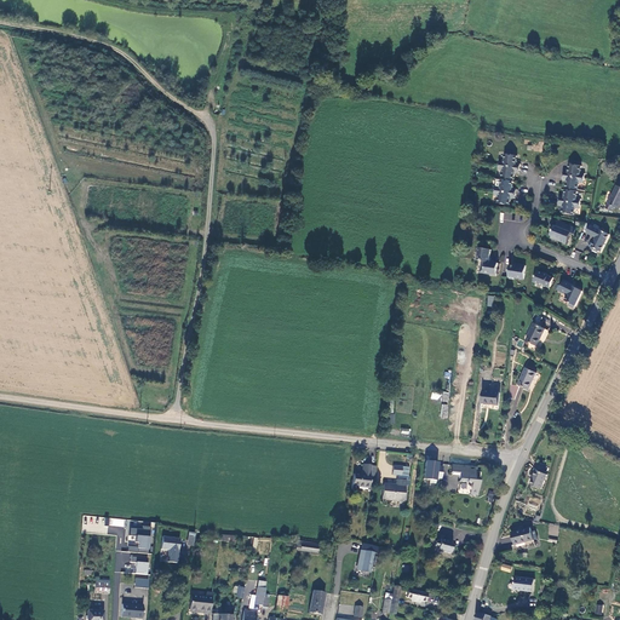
[(520,158),(507,156),(506,162),(501,161),(500,172),(504,173),(503,181),(516,183),(517,174),(521,174),(522,166),(518,165),(520,158)]
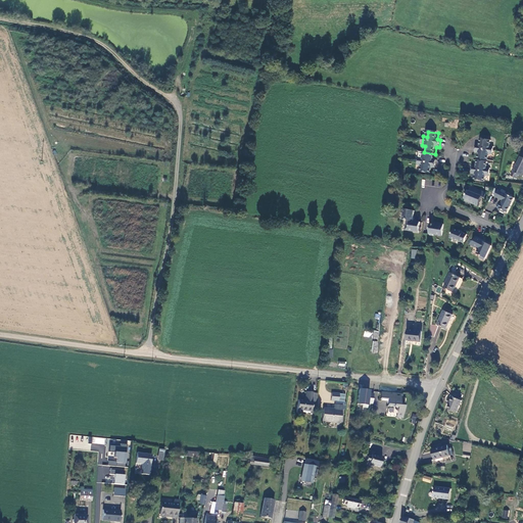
[(491,142),(481,141),(481,146),(477,146),(476,154),(479,154),(478,161),(488,163),(489,156),(493,157),(494,148),(490,148),(491,142)]
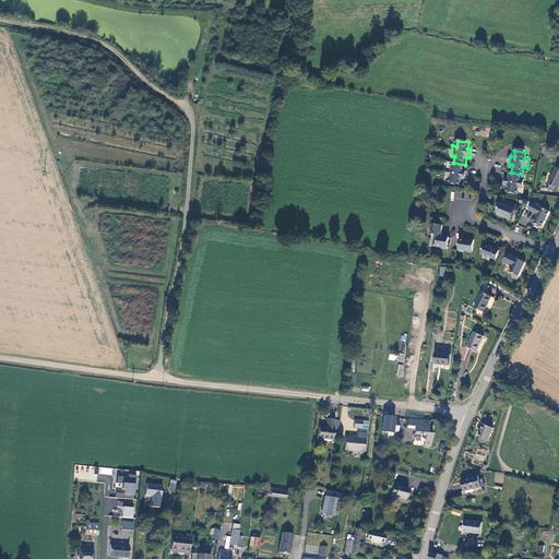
[(465,165),(453,163),(453,168),(449,168),(448,178),(451,179),(450,185),(461,186),(463,180),(466,181),(467,173),(463,171),(465,165)]
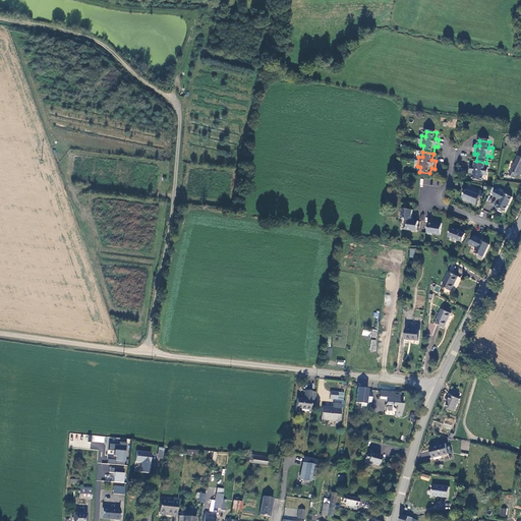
[(520,158),(512,173),(520,177),(520,158)]
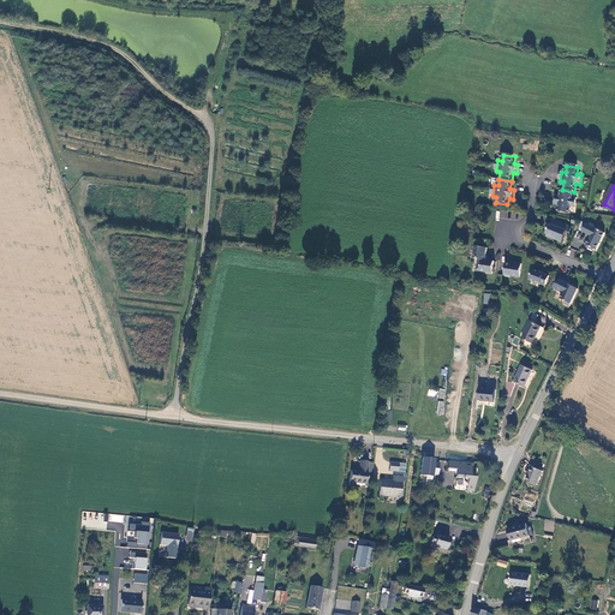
[(574,192),(562,190),(561,197),(557,197),(556,206),(559,207),(559,214),(569,215),(571,209),(575,209),(577,199),(573,199),(574,192)]
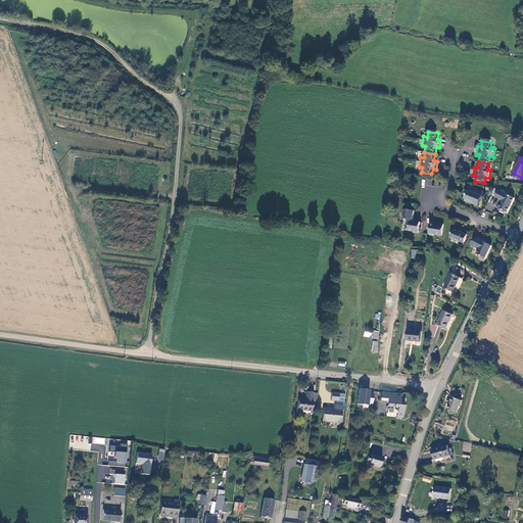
[(469,192),(466,200),(467,200),(467,202),(479,207),(483,198),(485,199),(487,194),(472,189),(470,193),(469,192)]
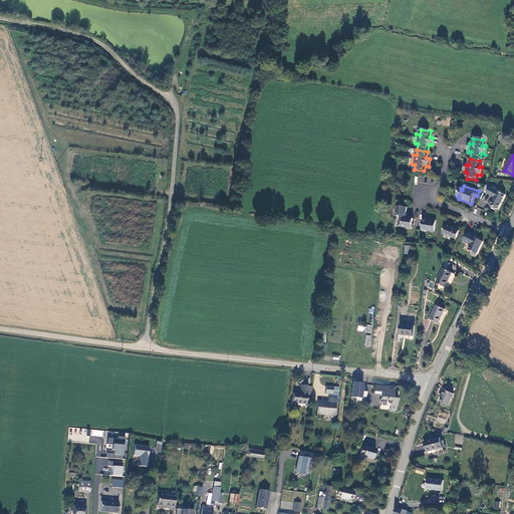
[(493,190),(490,189),(487,195),(495,199),(491,206),(492,207),(492,209),(496,211),(498,210),(499,210),(506,196),(501,194),(502,192),(494,188),(493,190)]
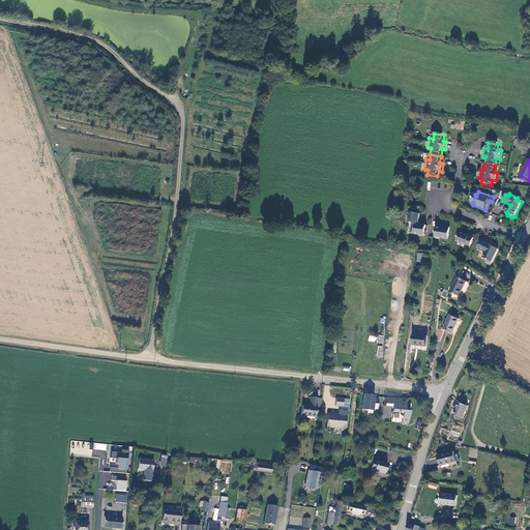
[(420,213),(409,211),(408,223),(415,224),(419,224),(420,213)]
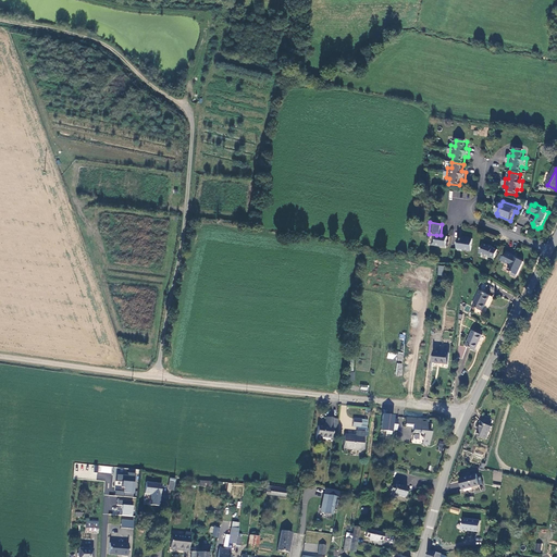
[(447,248),(448,236),(436,235),(435,247),(447,248)]
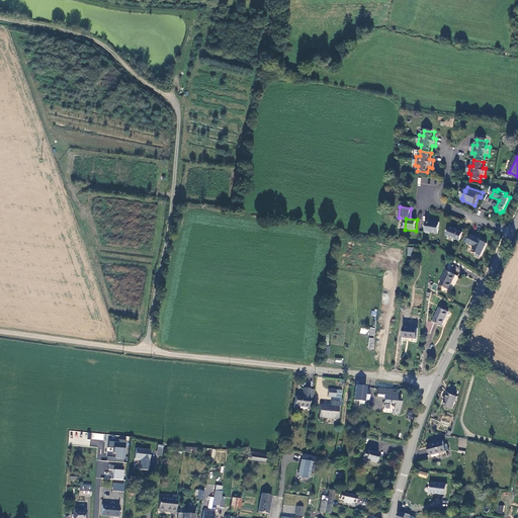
[(434,224),(427,222),(425,232),(426,233),(429,234),(431,233),(438,234),(440,224),(434,223),(434,224)]
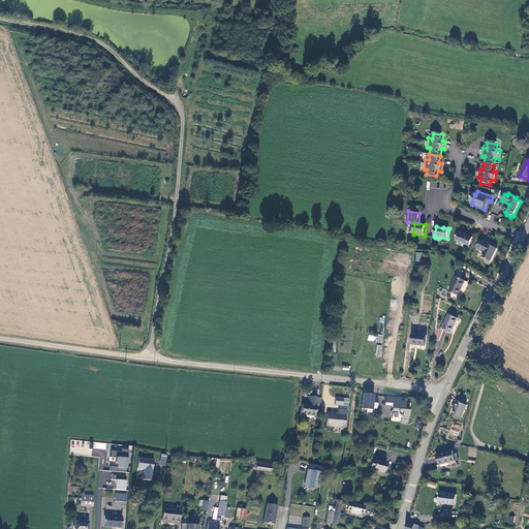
[(461,231),(457,242),(470,247),(474,237),(461,231)]
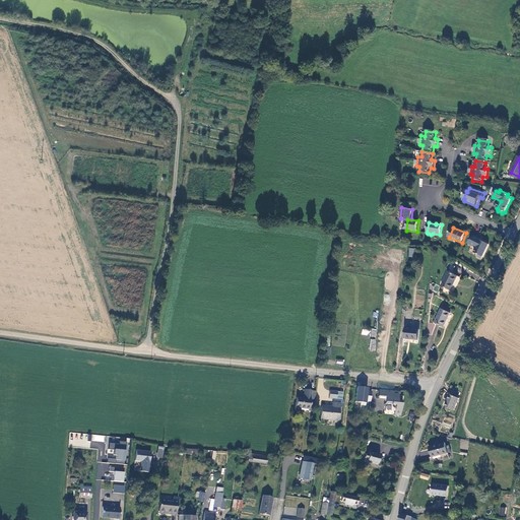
[(480,240),(474,236),(469,245),(476,248),(474,253),(478,255),(477,258),(481,259),(489,245),(479,241),(480,240)]
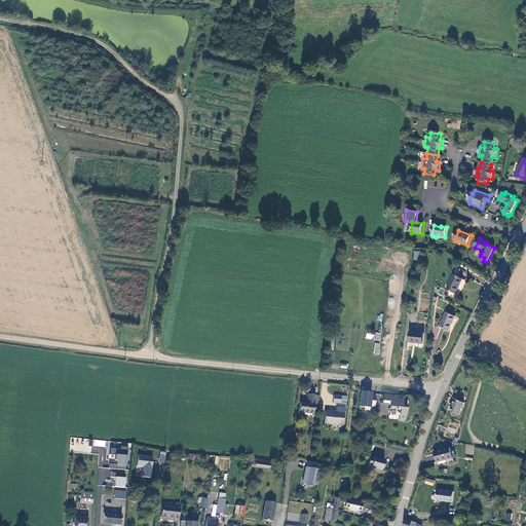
[(454,274),(447,289),(456,294),(459,288),(462,289),(466,280),(454,274)]
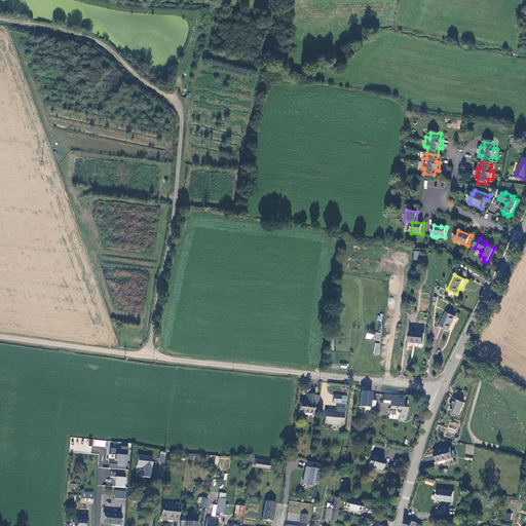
[(448,314),(442,328),(452,332),(458,318),(448,314)]
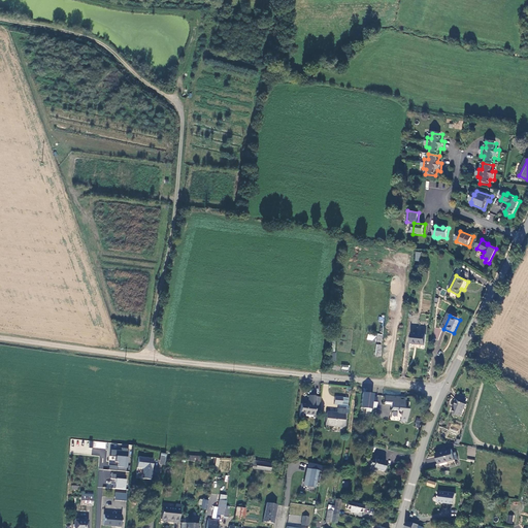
[(427,337),(414,335),(413,345),(426,348),(427,337)]
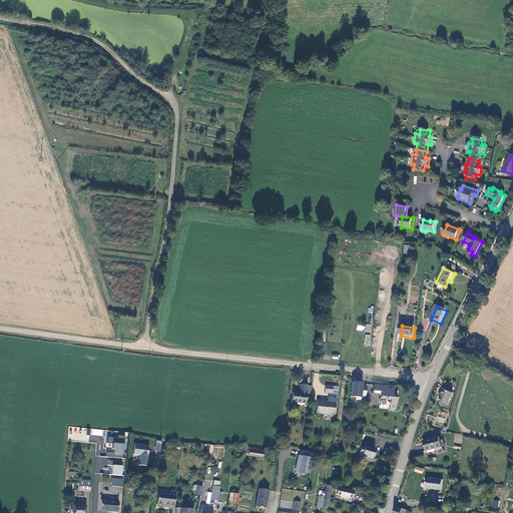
[(317,350),(326,352),(328,340),(318,339),(317,350)]
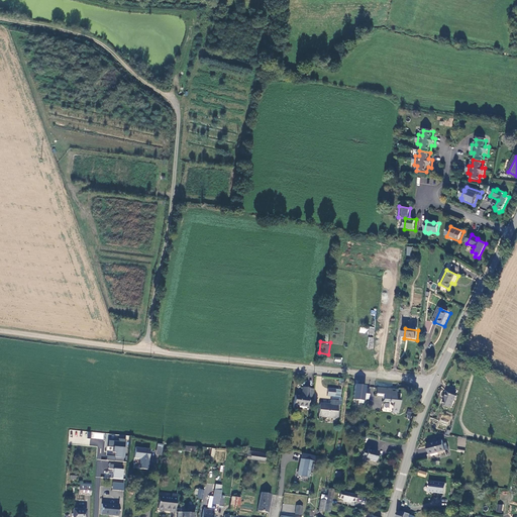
[(370,393),(367,393),(368,385),(355,383),(353,399),(358,400),(358,402),(364,403),(365,399),(369,399),(370,393)]
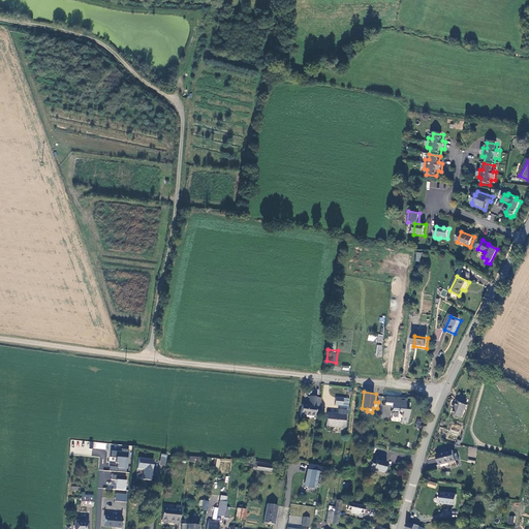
[(404,398),(384,397),(383,403),(391,403),(391,410),(397,411),(397,410),(401,411),(400,421),(406,422),(408,406),(404,406),(404,398)]
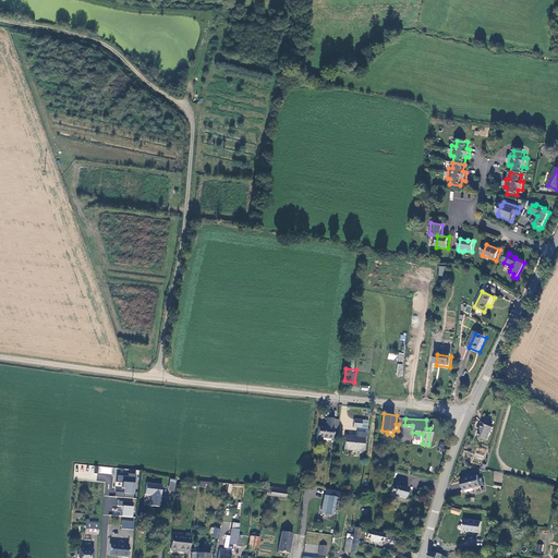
[(315,440),(329,443),(332,427),(332,422),(334,422),(325,421),(324,431),(317,429),(315,440)]
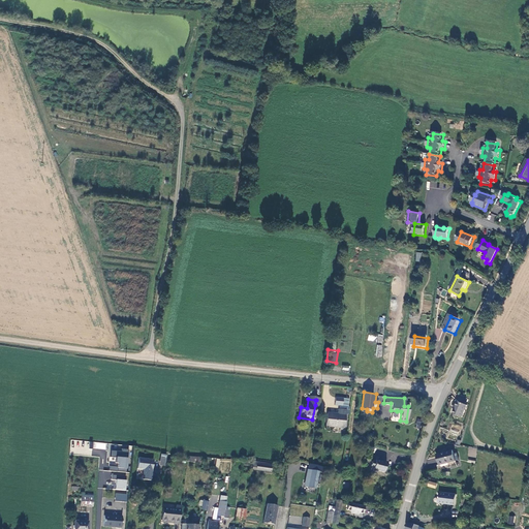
[(346,402),(333,400),(332,408),(345,409),(346,402)]
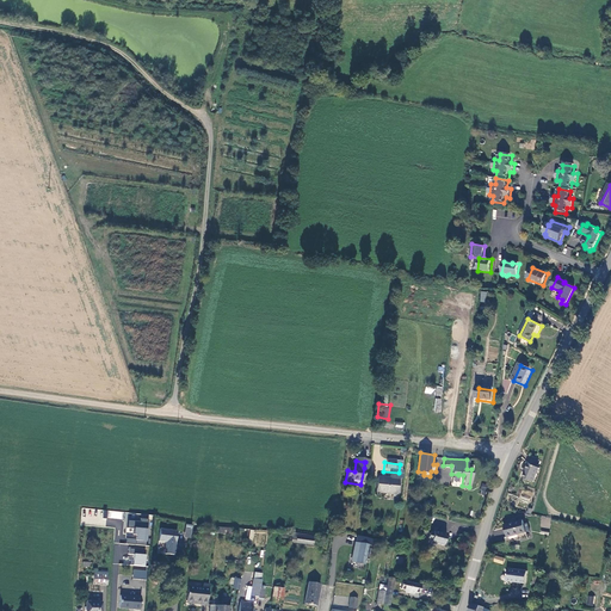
[(542,470),(531,464),(524,477),(535,483),(542,470)]
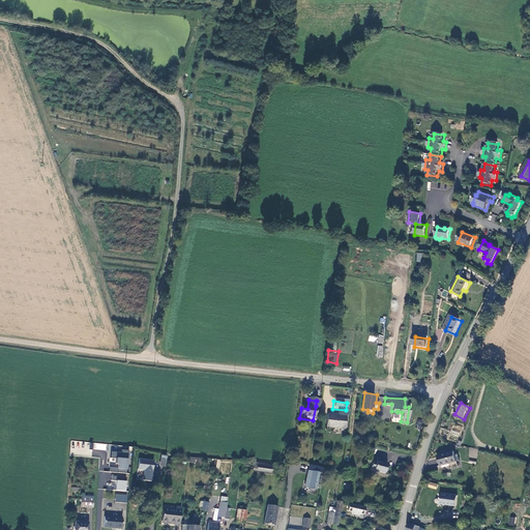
[(329,431),(330,428),(343,430),(345,414),(340,413),(340,418),(327,416),(325,431),(329,431)]
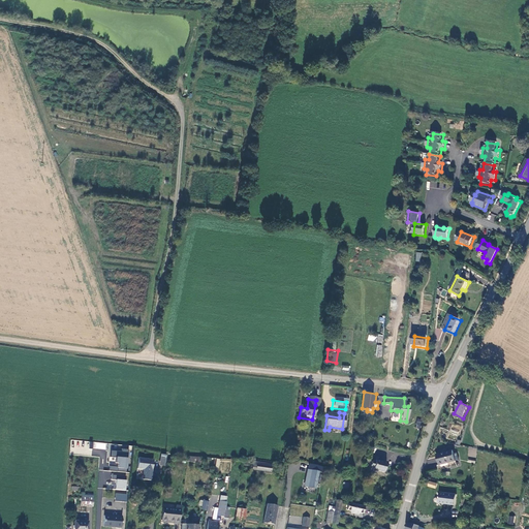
[(109,444),(109,471),(129,471),(130,448),(118,448),(118,444),(109,444)]
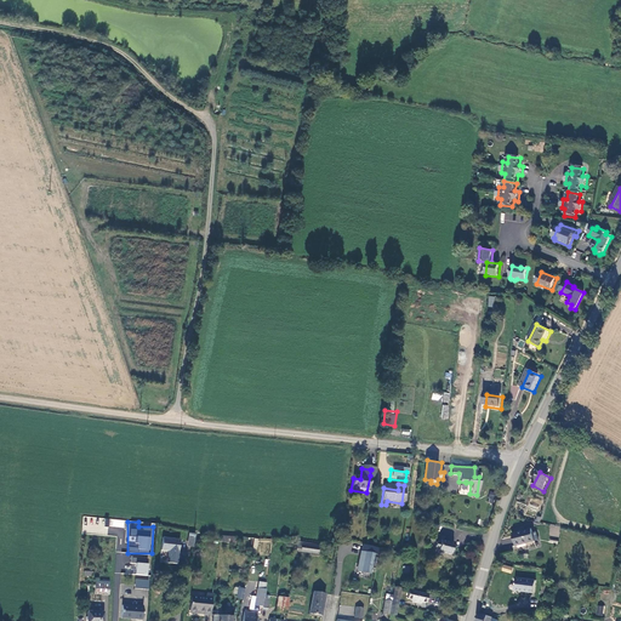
[(512,534),(516,547),(534,542),(530,530),(512,534)]
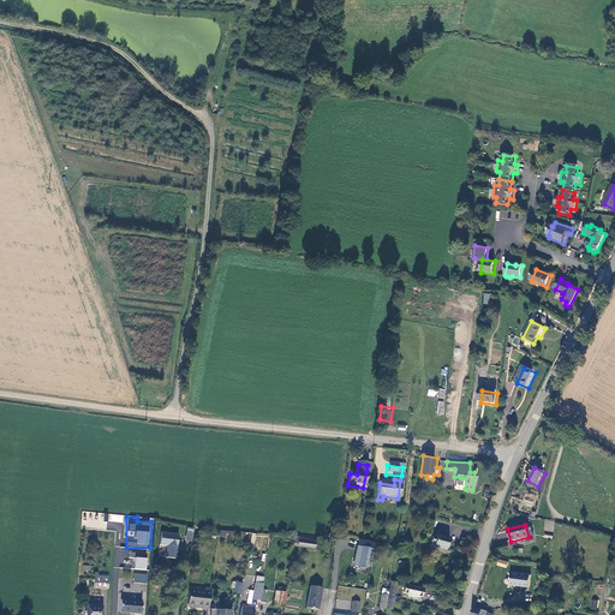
[(433,538),(435,536),(428,533),(424,547),(429,548),(431,542),(433,538)]
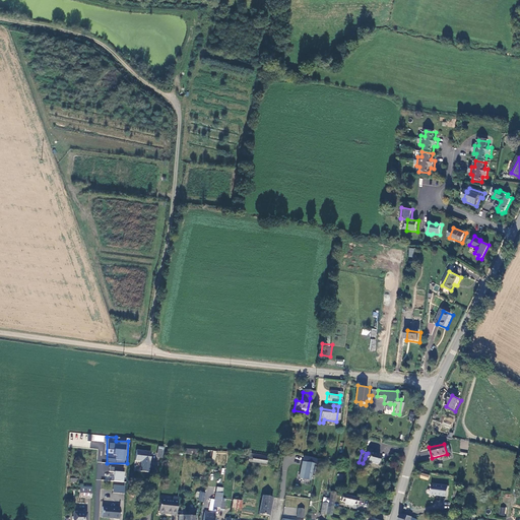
[(136,452),(135,462),(142,463),(141,472),(148,473),(151,453),(136,452)]
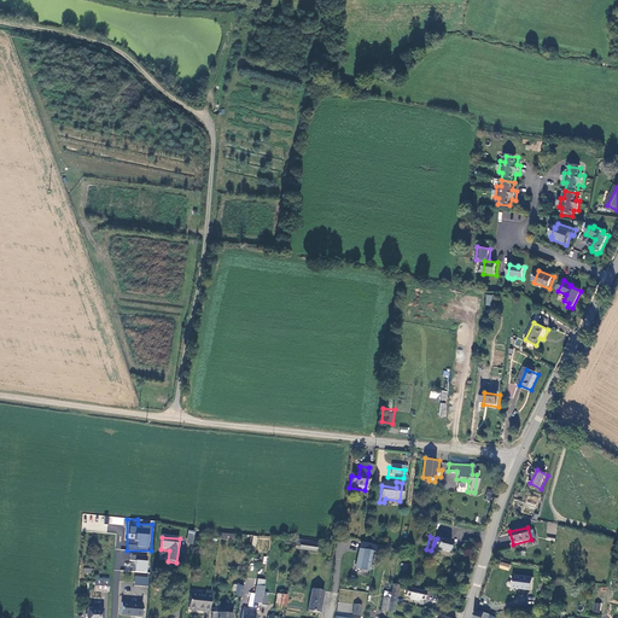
[(449,553),(453,540),(448,538),(447,540),(439,537),(439,538),(437,538),(435,541),(433,544),(435,547),(437,548),(436,551),(441,552),(443,551),(449,553)]
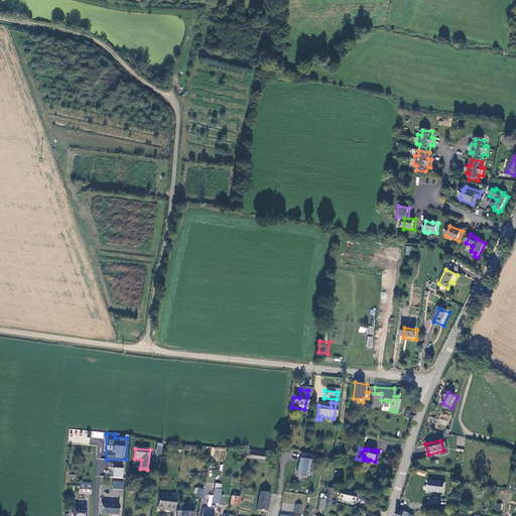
[(307,478),(310,460),(299,458),(296,476),(307,478)]
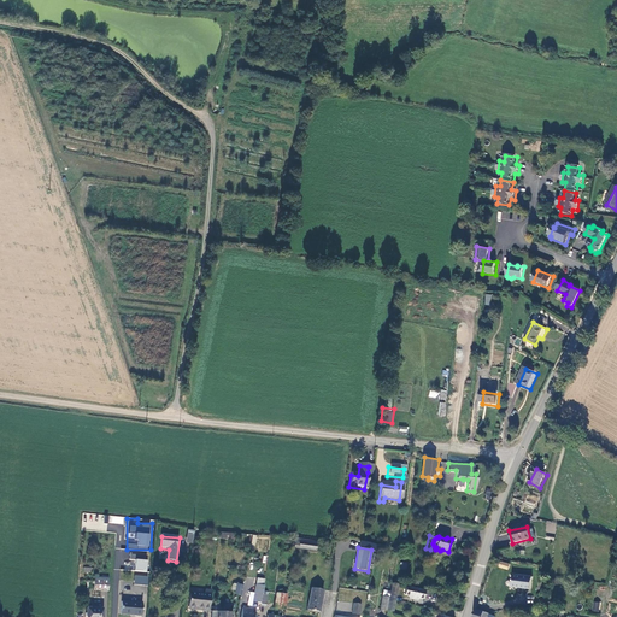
[(148,571),(148,559),(135,558),(136,554),(130,553),(130,559),(135,559),(135,563),(125,563),(124,570),(148,571)]
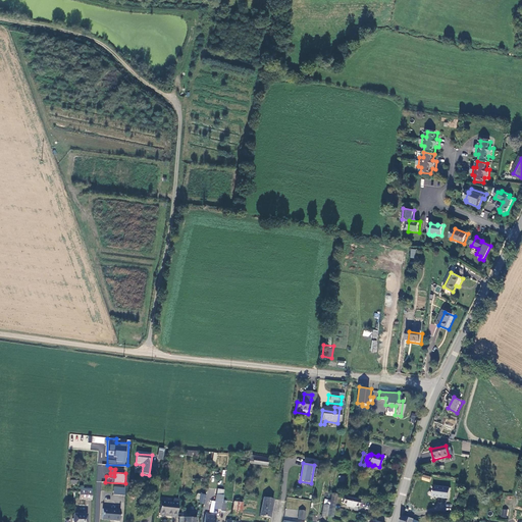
[(450,499),(452,487),(434,484),(432,497),(450,499)]
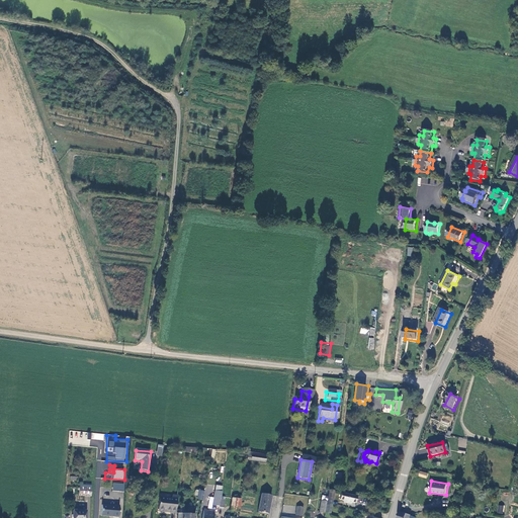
[(113,483),(112,491),(124,492),(124,484),(113,483)]
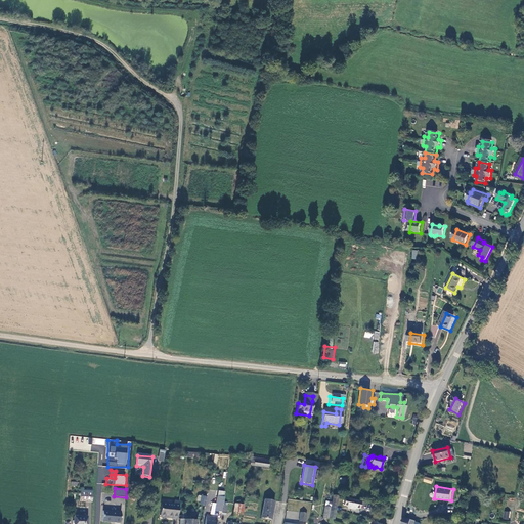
[(91,491),(79,490),(78,501),(90,503),(91,491)]
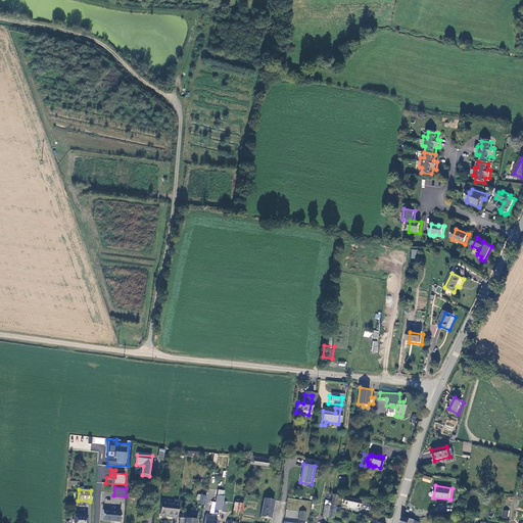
[(205,505),(206,495),(198,494),(197,504),(205,505)]
